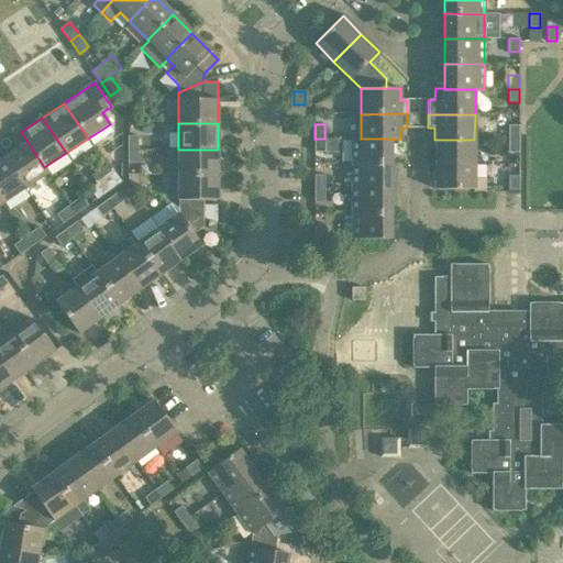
[(508,124),(508,140),(519,140),(519,124),(508,124)]
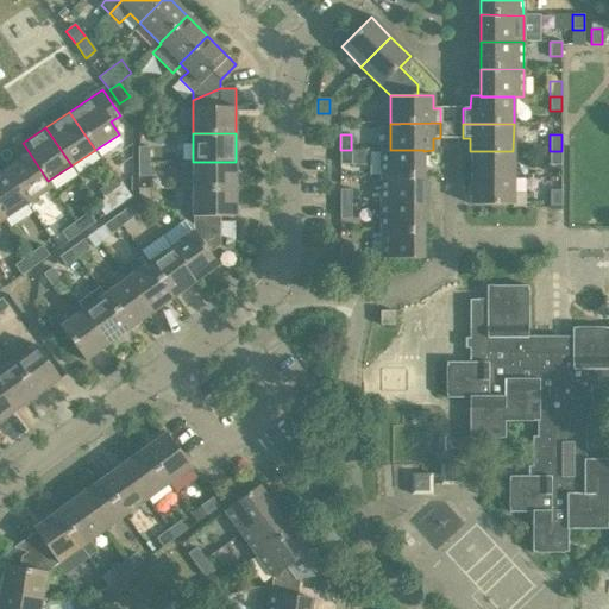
[(138,162),(150,162),(150,146),(138,146),(138,162)]
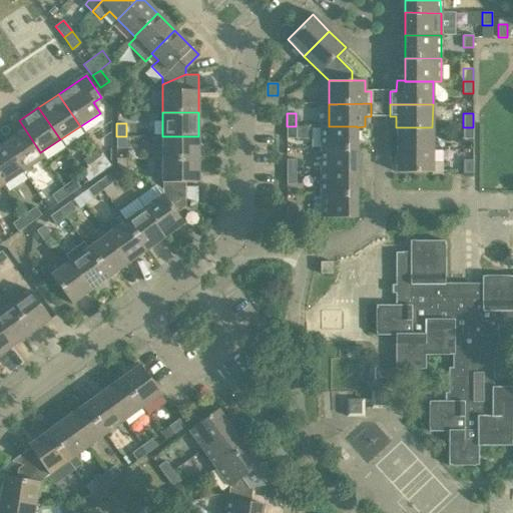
[(321,149),(356,149),(357,127),(357,126),(329,126),(329,125),(321,126),(321,149)]
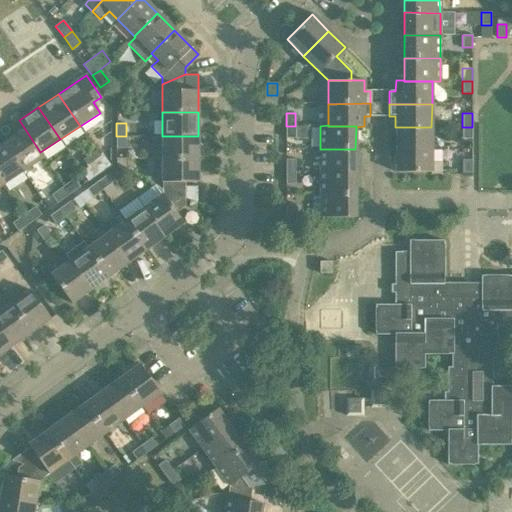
[(295,126),(286,126),(286,138),(295,138),(295,126)]
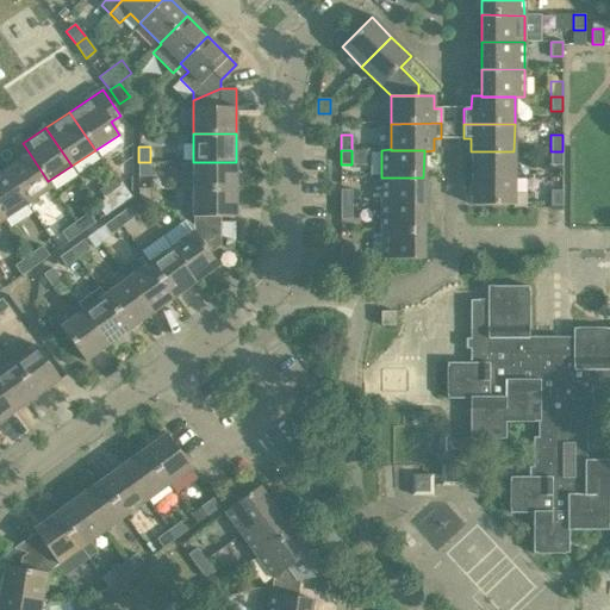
[(471,151),(471,179),(514,179),(514,151),(471,151)]
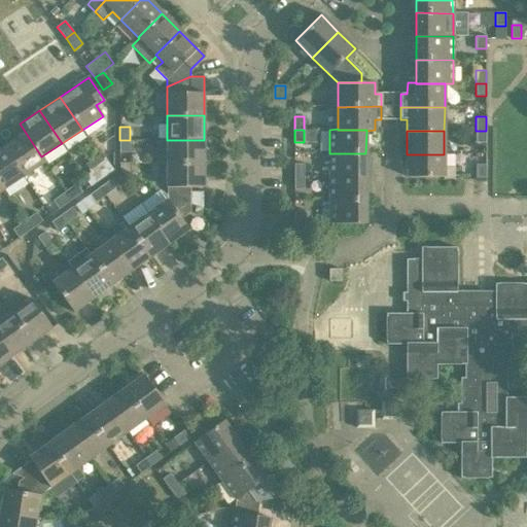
[(486,131),(476,131),(476,142),(486,142),(486,131)]
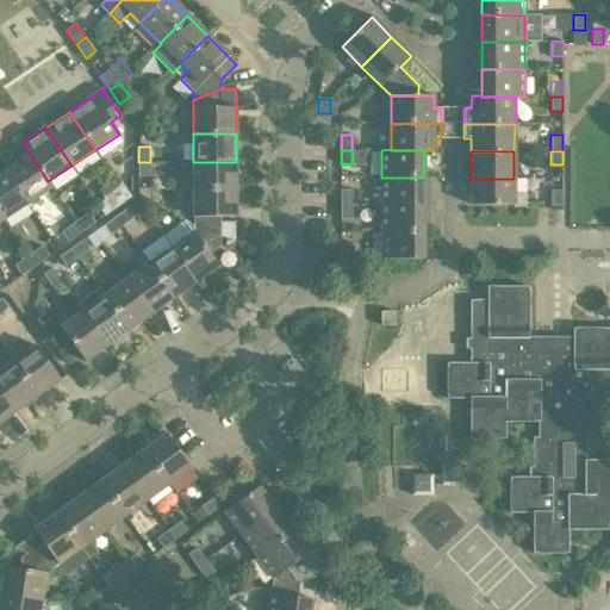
[(30,154),(6,169),(29,203),(53,187),(48,181),(30,154)]
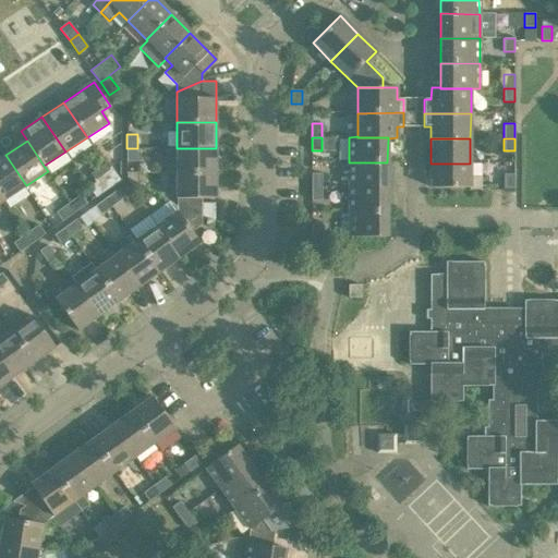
[(137,148),(126,148),(126,161),(137,161),(137,148)]
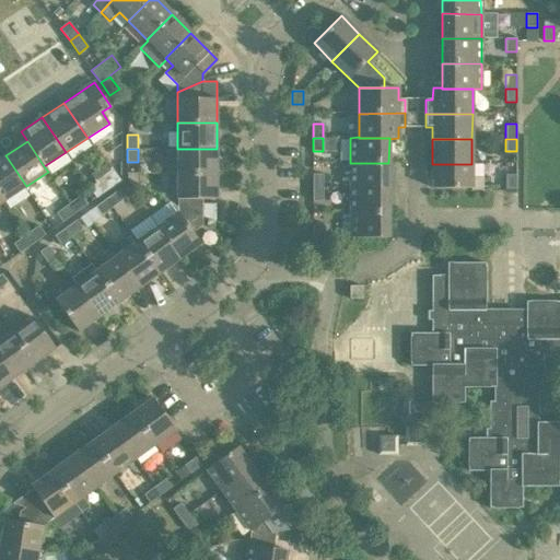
[(217,174),(217,149),(177,149),(177,174),(217,174)]
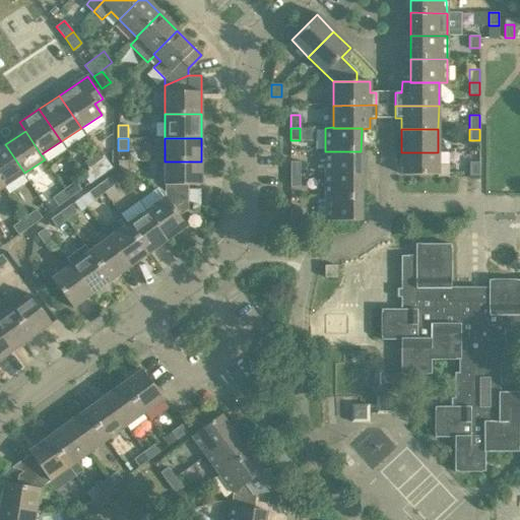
[(5,144),(0,147),(0,180),(4,187),(24,173),(5,144)]
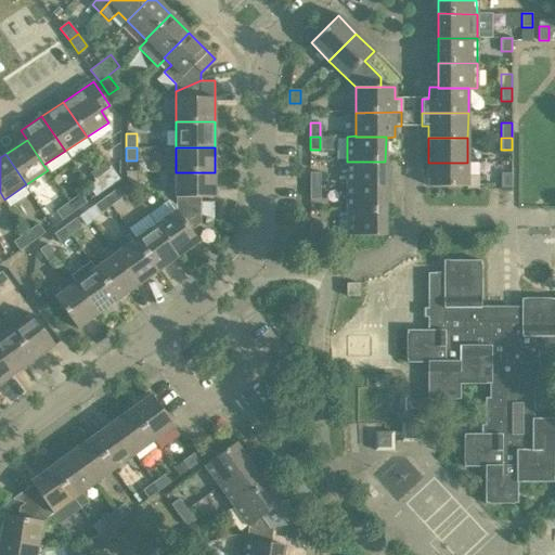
[(385,186),(385,162),(347,162),(347,186),(385,186)]
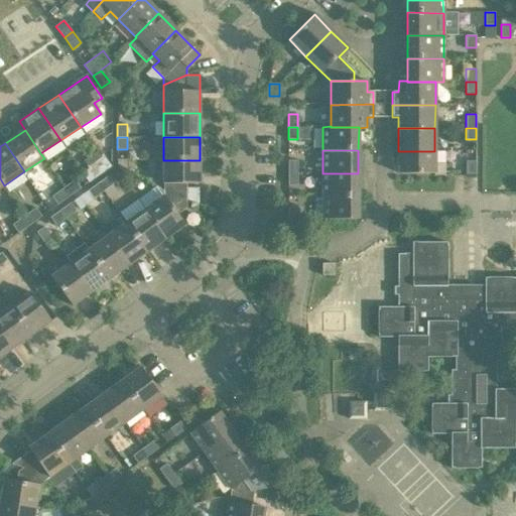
[(96,160),(101,155),(98,151),(84,161),(89,169),(83,174),(89,182),(95,178),(103,172),(96,160)]
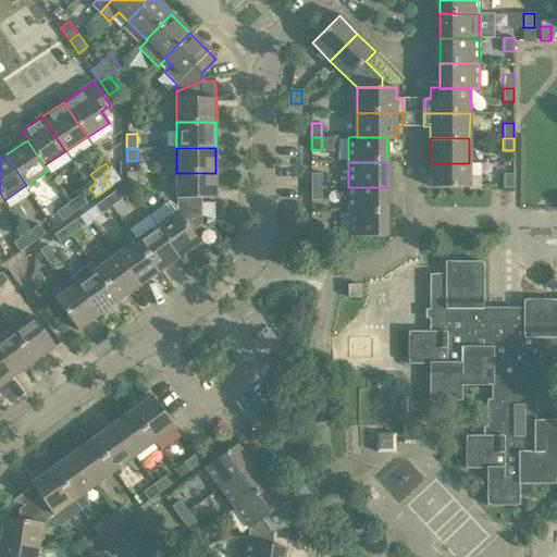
[(469,177),(469,163),(430,163),(430,188),(469,188),(469,177)]
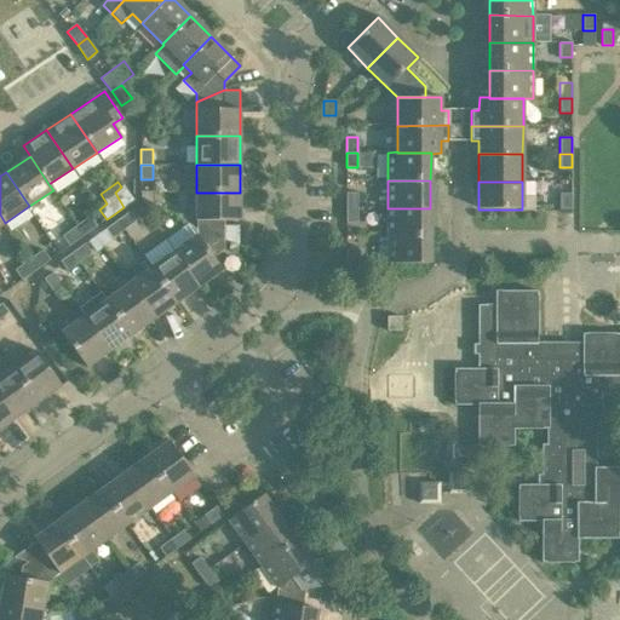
[(124,185),(121,187),(115,193),(124,207),(135,200),(124,185)]
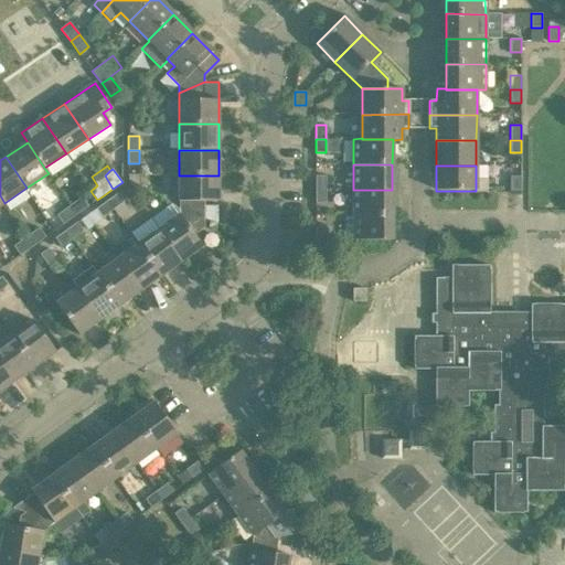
[(179,176),(179,214),(204,227),(204,202),(219,202),(219,176),(179,176)]
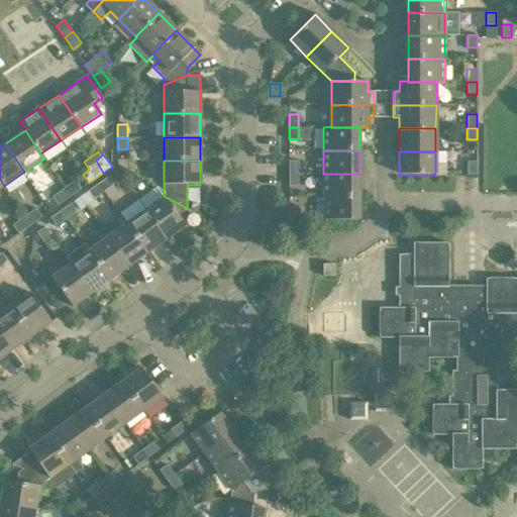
[(288,174),(298,174),(298,172),(304,172),(304,161),(289,161),(288,174)]
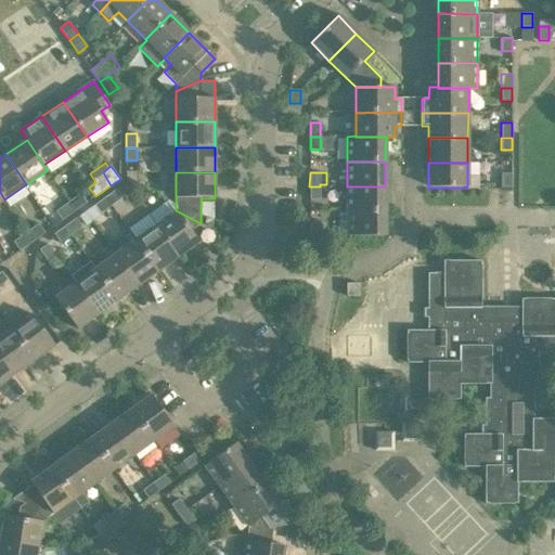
[(501,186),(511,186),(511,172),(501,172),(501,186)]
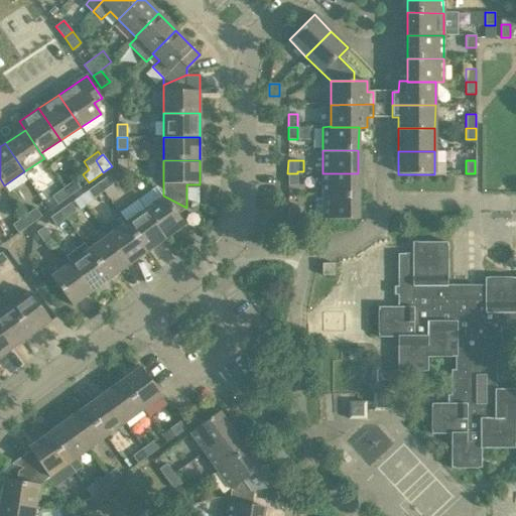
[(297,173),(287,173),(287,185),(297,185),(297,173)]
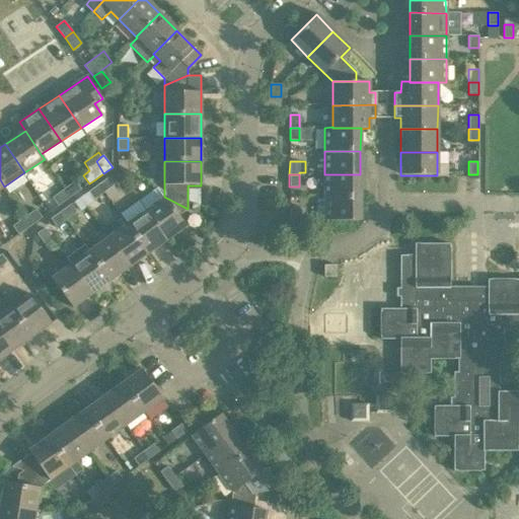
[(360,198),(360,174),(324,174),(324,198),(360,198)]
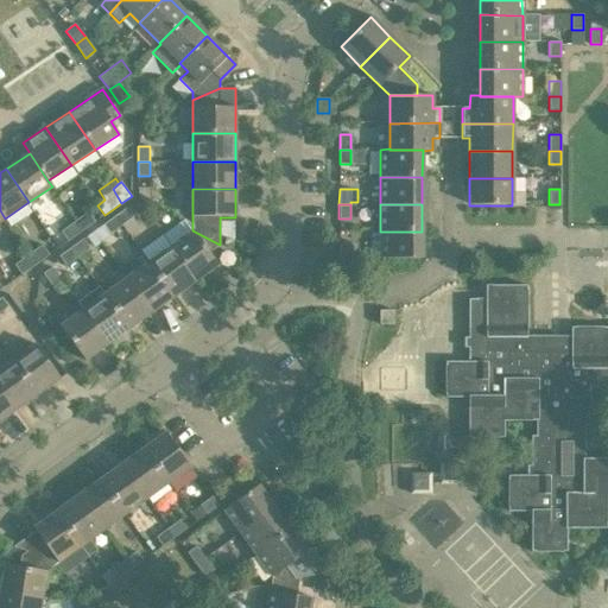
[(114,216),(121,226),(134,216),(127,207),(114,216)]
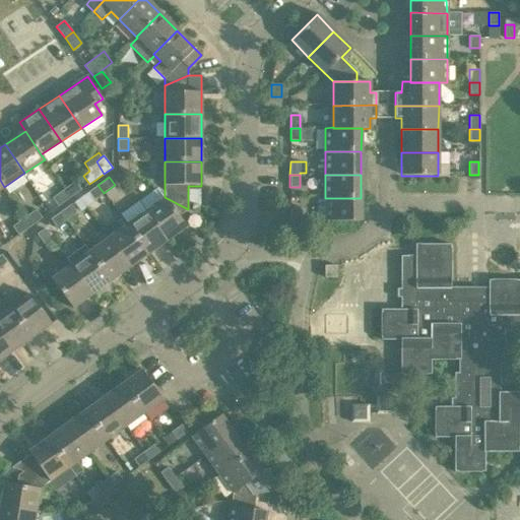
[(64,189),(70,198),(81,190),(75,181),(64,189)]
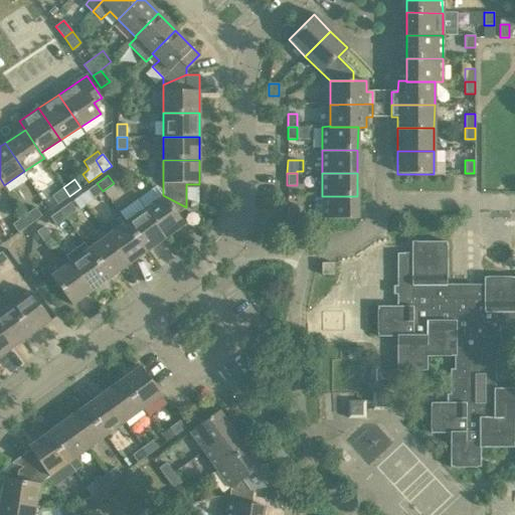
[(103,191),(97,183),(88,190),(94,197),(103,191)]
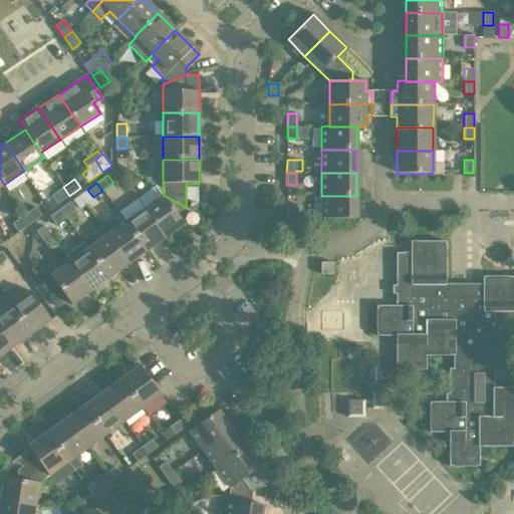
[(69,196),(63,187),(51,195),(57,204),(69,196)]
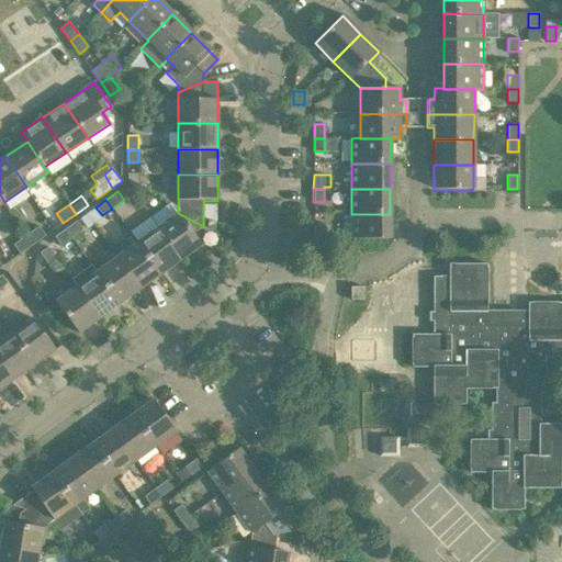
[(178,213),(157,228),(180,260),(201,245),(193,234),(203,226),(178,213)]
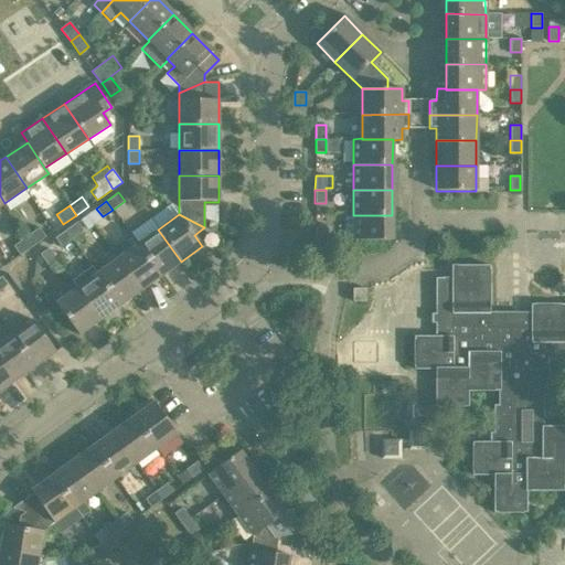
[(392,215),(353,215),(353,241),(392,241),(392,215)]
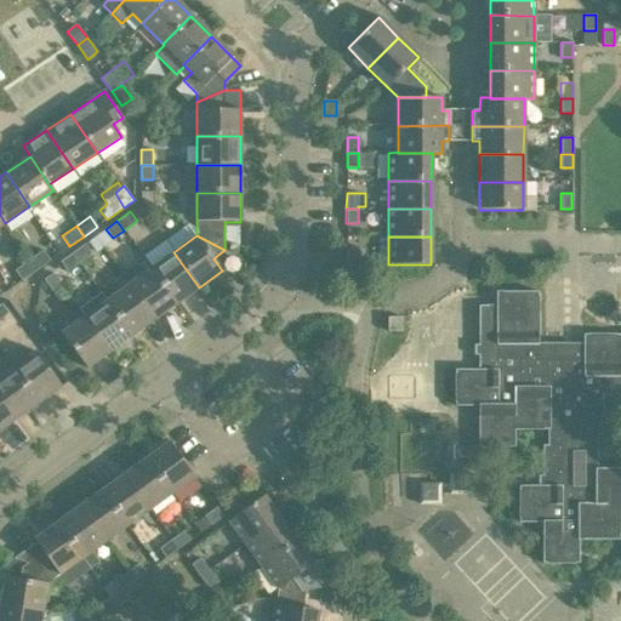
[(73,252),(80,262),(91,254),(85,244),(73,252)]
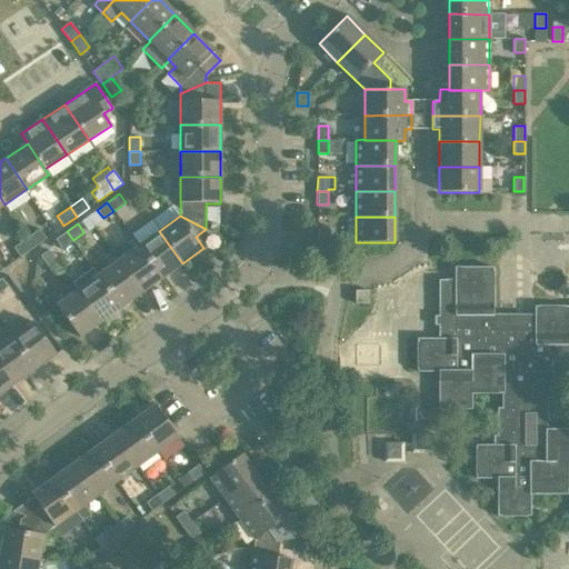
[(330,227),(318,227),(318,242),(330,241),(330,227)]
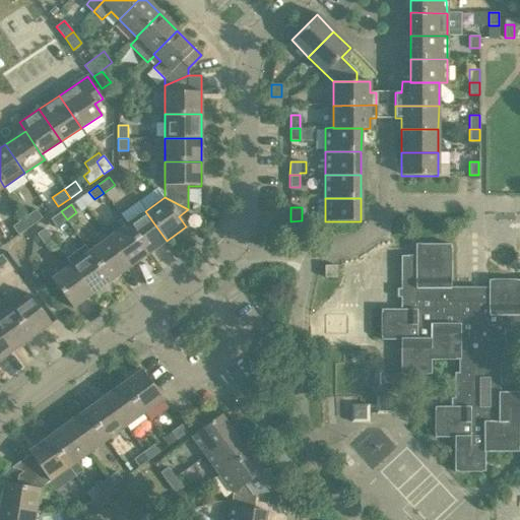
[(24,217),(30,226),(42,218),(36,209),(24,217)]
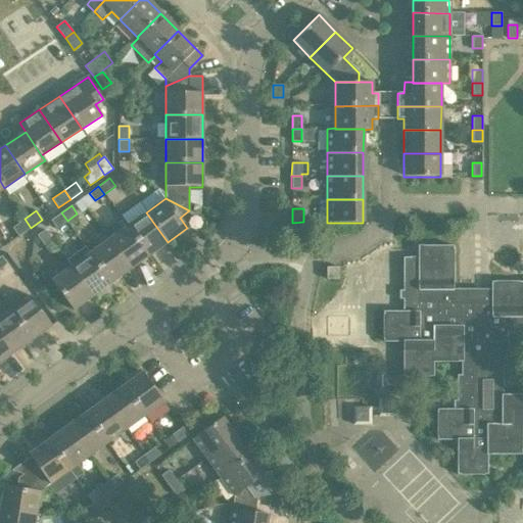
[(67,221),(61,212),(51,221),(56,228),(67,221)]
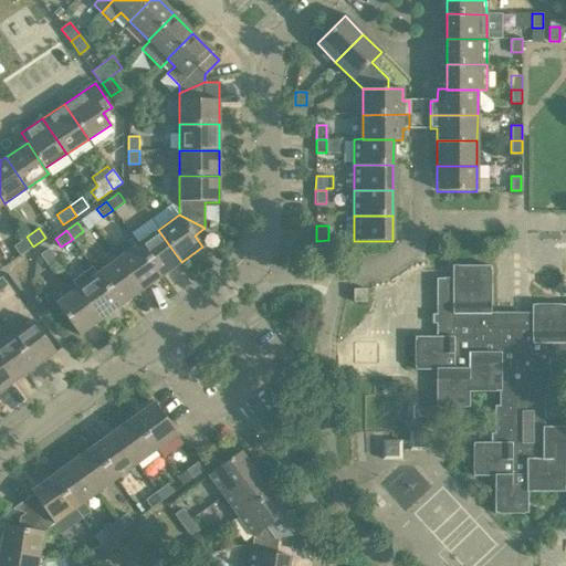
[(158,230),(138,244),(161,276),(181,262),(158,230)]
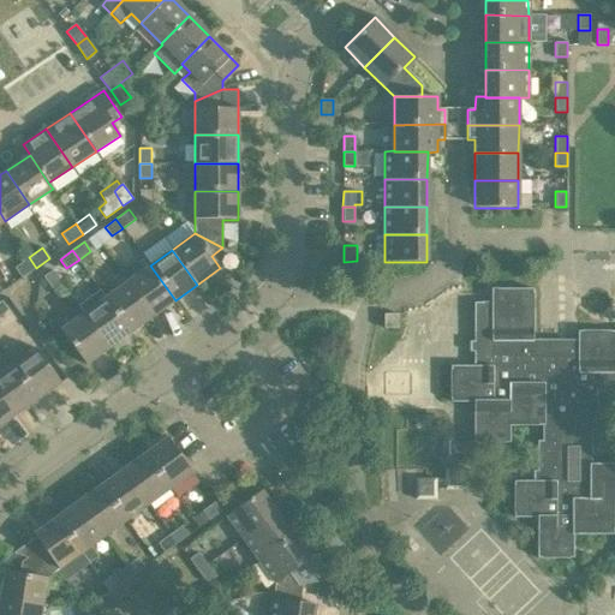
[(36,268),(29,257),(15,267),(22,278),(36,268)]
